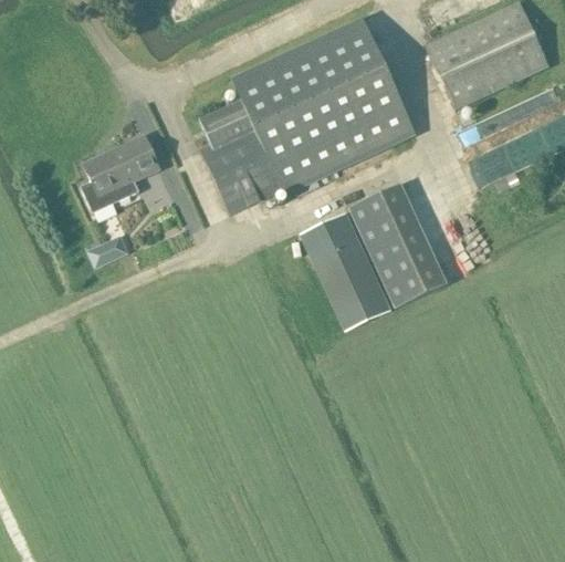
[(519,0),(427,43),(457,110),(550,66),(519,0)]
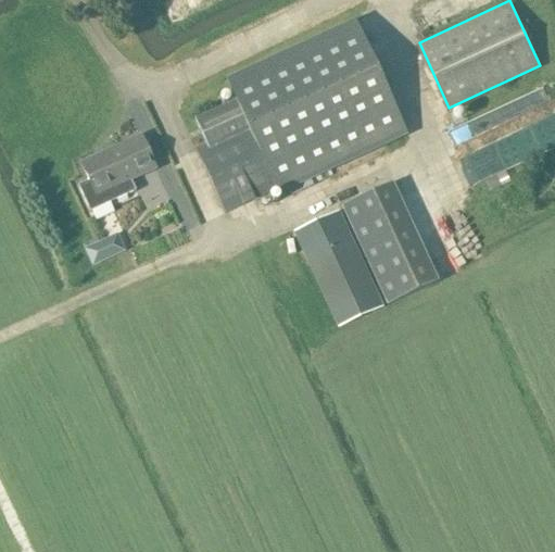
[(198,148),(227,210),(277,186),(278,188),(404,129),(353,20),(228,78),(237,98),(197,117),(207,142),(198,148)]
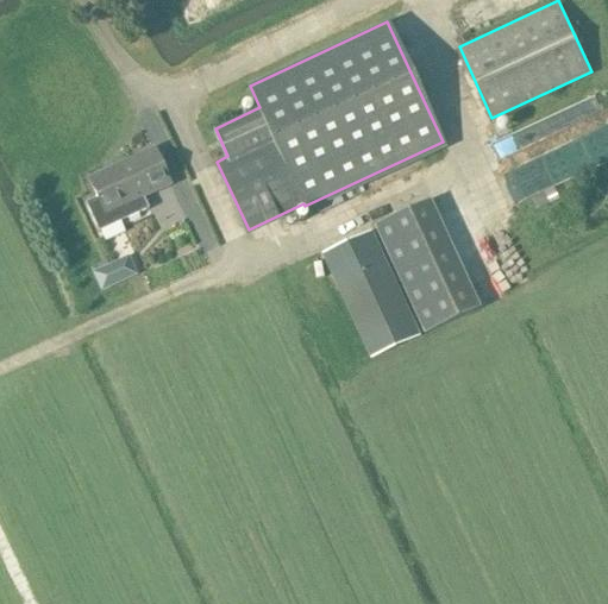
[(155,146),(89,176),(98,194),(86,200),(100,230),(149,206),(144,194),(171,182),(155,146)]
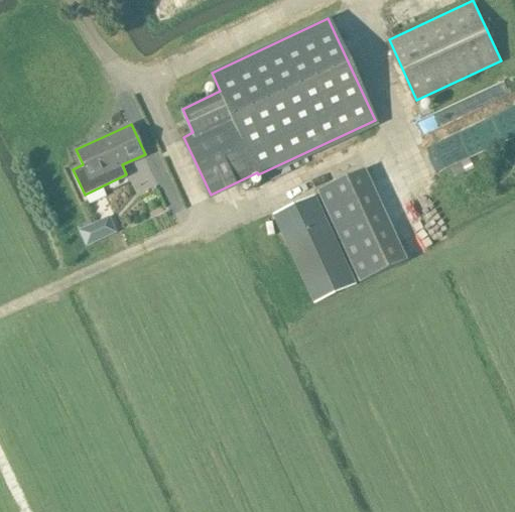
[(313,302),(356,282),(315,194),(272,213),(313,302)]
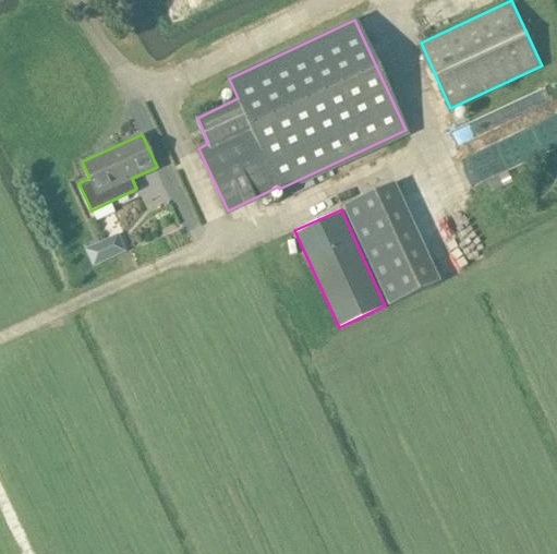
[(86,248),(95,266),(114,256),(106,239),(86,248)]
